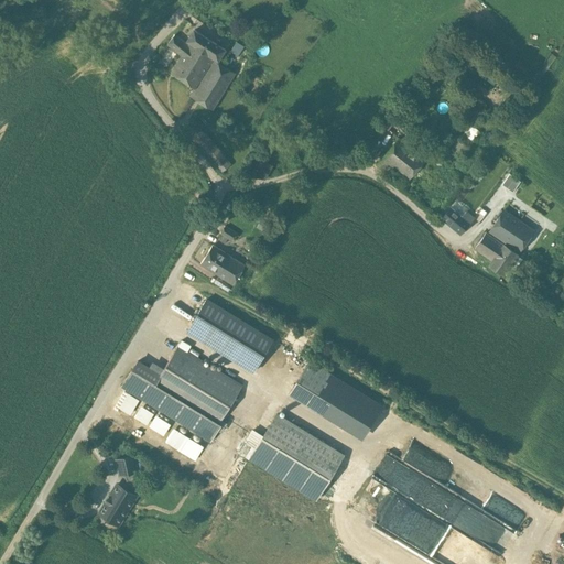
[(227,50),(197,30),(190,42),(216,60),(219,62),(227,50)]
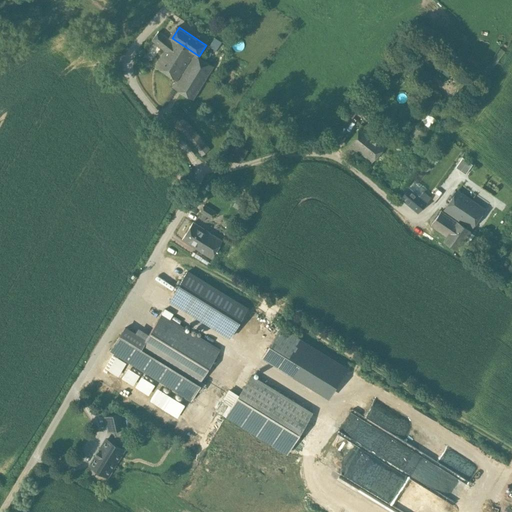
[(172,38),(159,31),(152,40),(166,48),(172,38)]
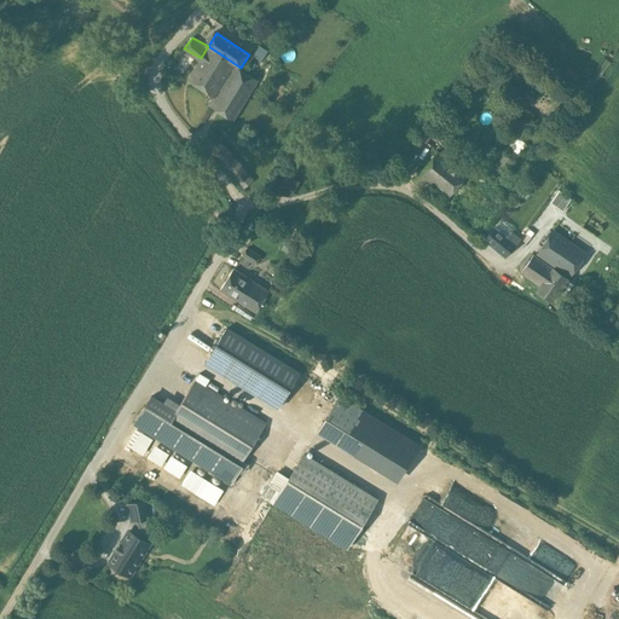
[(237,65),(208,46),(201,58),(187,79),(218,97),(237,67),(237,65)]
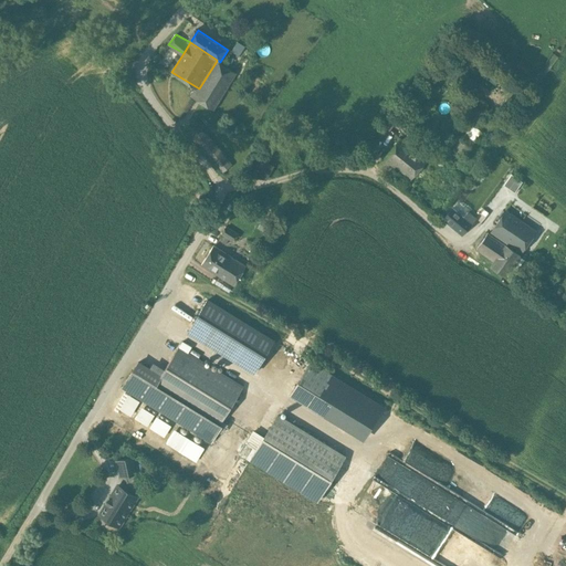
[(238,42),(232,52),(239,55),(244,46),(238,42)]
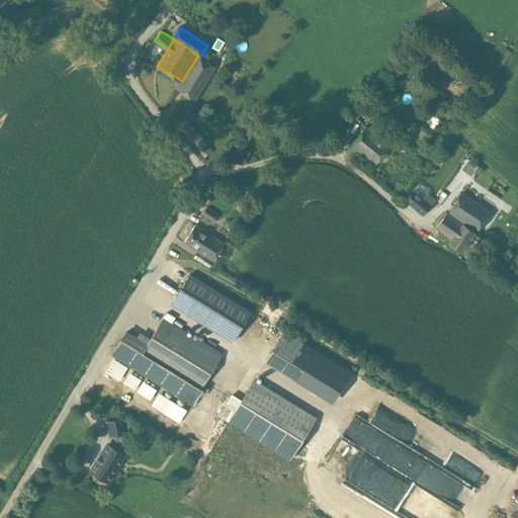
[(216,66),(198,56),(182,81),(177,89),(195,100),(216,66)]
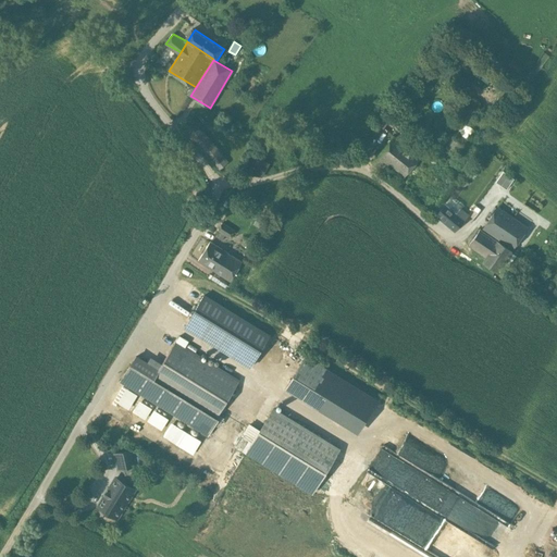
[(390,118),(384,113),(376,124),(383,128),(390,118)]
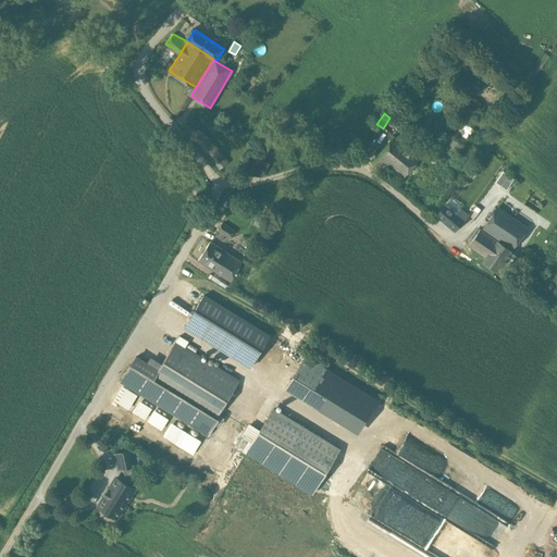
[(227,162),(194,122),(186,128),(220,169),(227,162)]
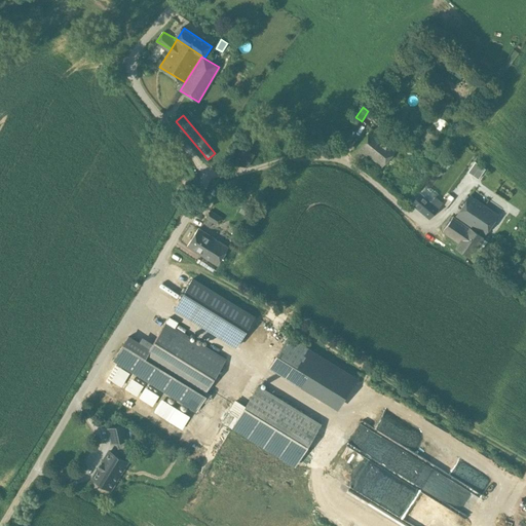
[(393,147),(370,130),(355,149),(366,156),(380,166),(393,147)]
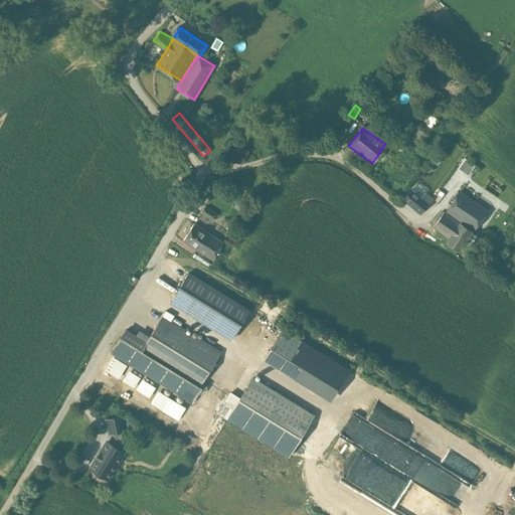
[(241,145),(232,159),(242,165),(250,151),(241,145)]
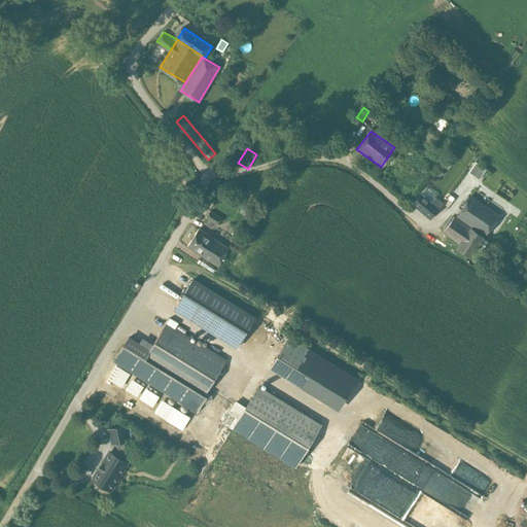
[(366,156),(356,149),(353,154),(363,162),(366,156)]
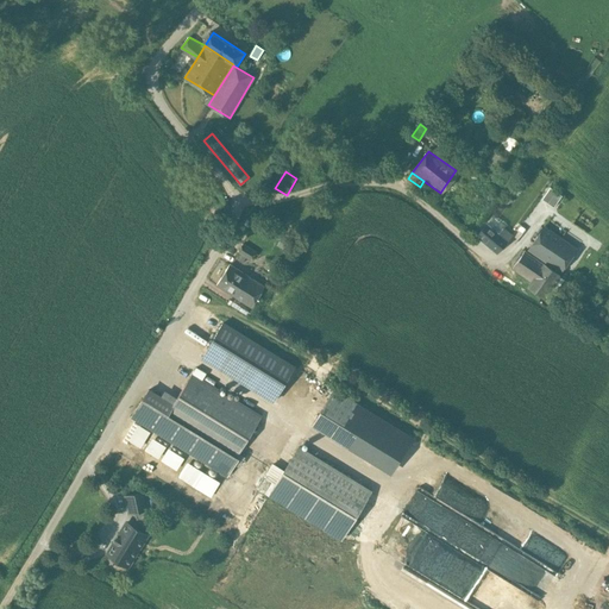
[(542,198),(554,206),(563,195),(550,186),(542,198)]
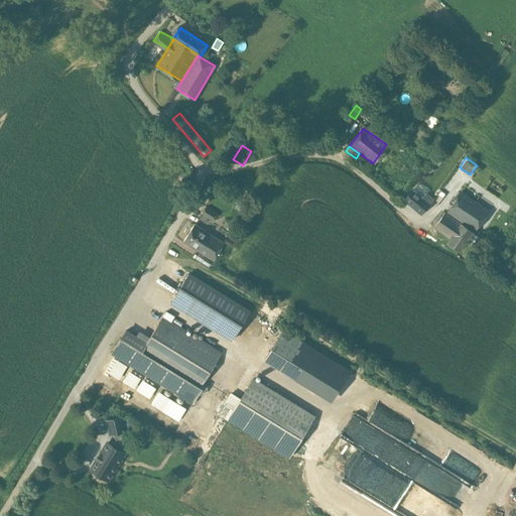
[(422,198),(412,189),(404,200),(421,214),(433,200),(426,194),(422,198)]
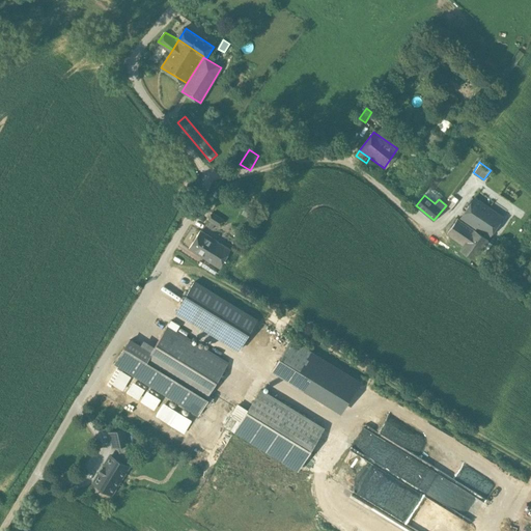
[(501,217),(474,198),(462,217),(488,235),(501,217)]
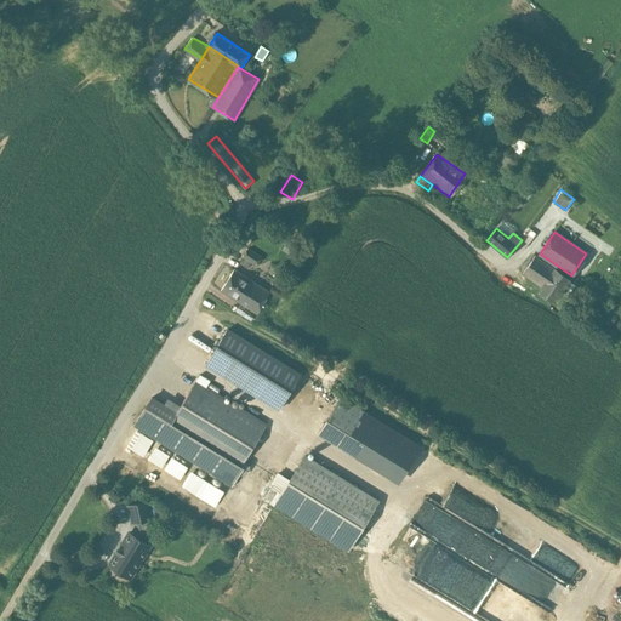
[(261,257),(248,249),(243,257),(256,266),(261,257)]
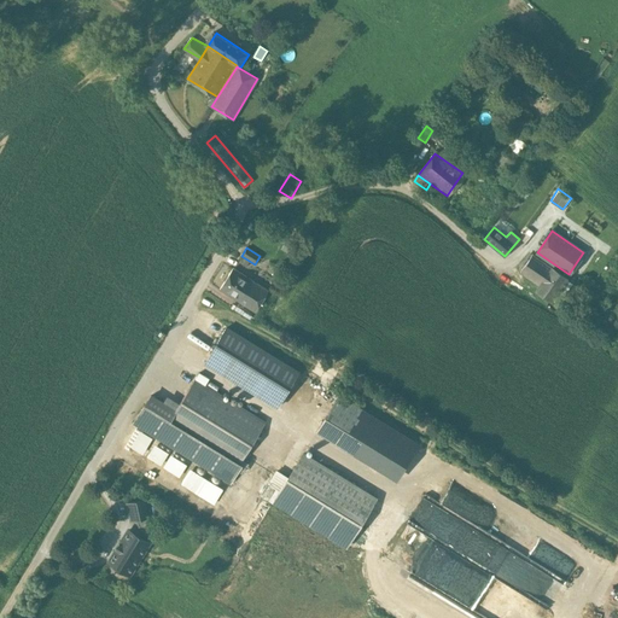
[(566,278),(532,254),(520,270),(540,285),(536,290),(551,299),(566,278)]
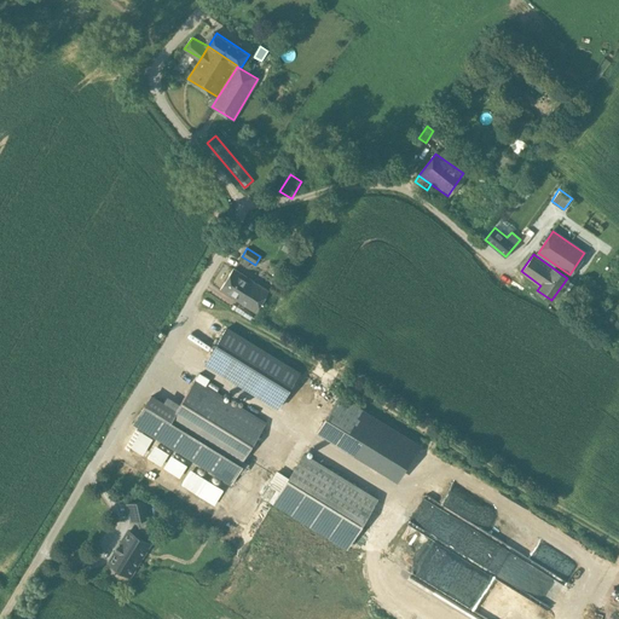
[(268,291),(233,268),(220,289),(255,312),(268,291)]
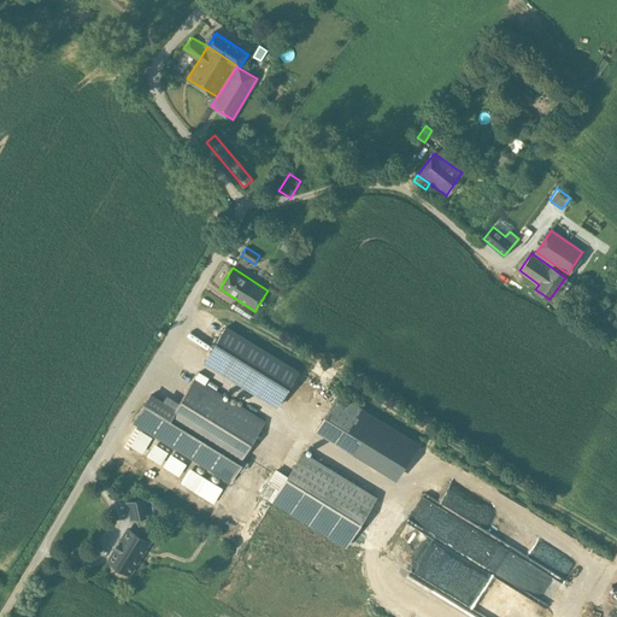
[(299,370),(227,325),(204,363),(276,407),(299,370)]
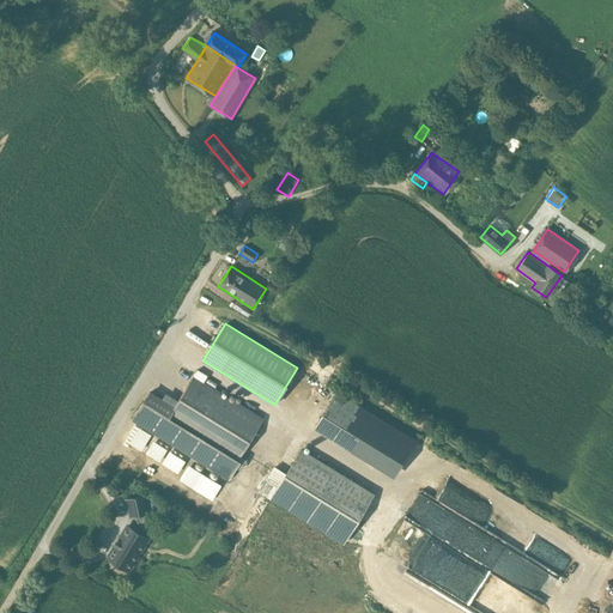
[(262,419),(193,376),(174,407),(157,434),(228,477),(262,419)]
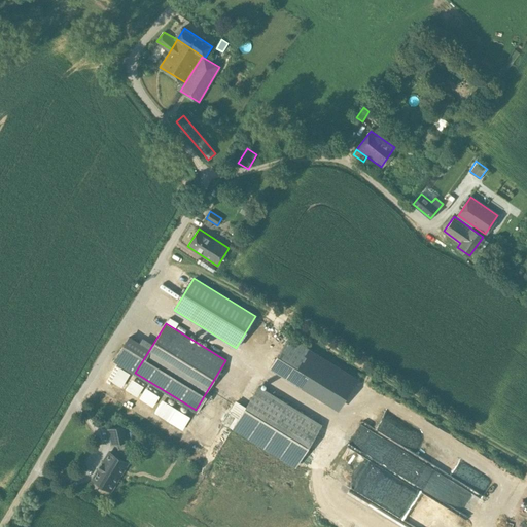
[(129,337),(114,360),(135,373),(149,350),(129,337)]
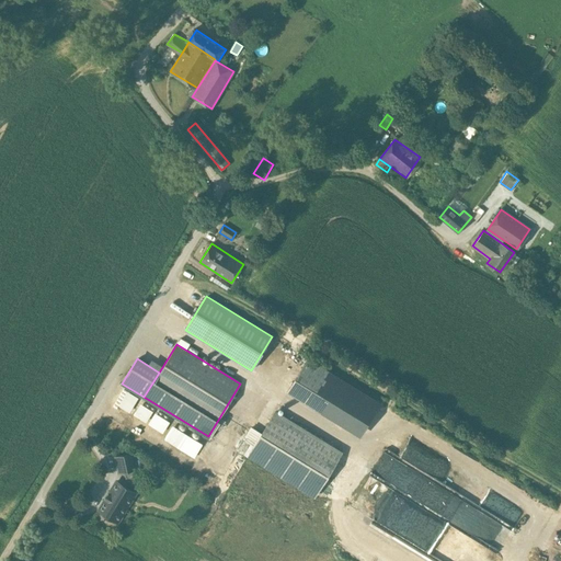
[(308,358),(293,382),(316,397),(331,371),(308,358)]
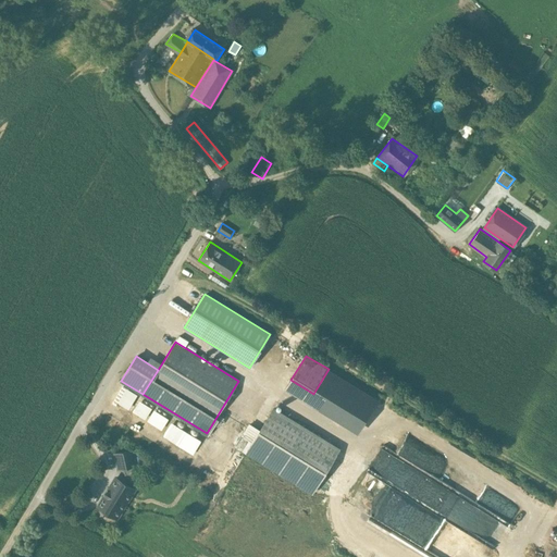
[(373,397),(329,369),(313,394),(308,403),(353,430),(373,397)]
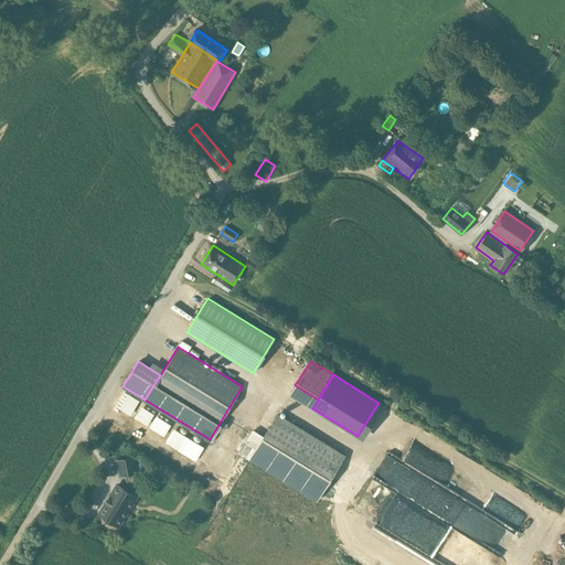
[(318,400),(295,385),(289,394),(312,408),(318,400)]
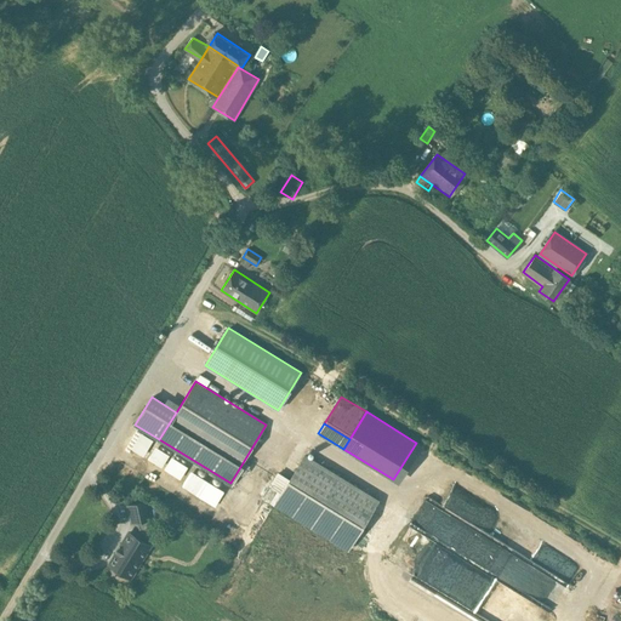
[(144,455),(154,438),(141,431),(131,448),(144,455)]
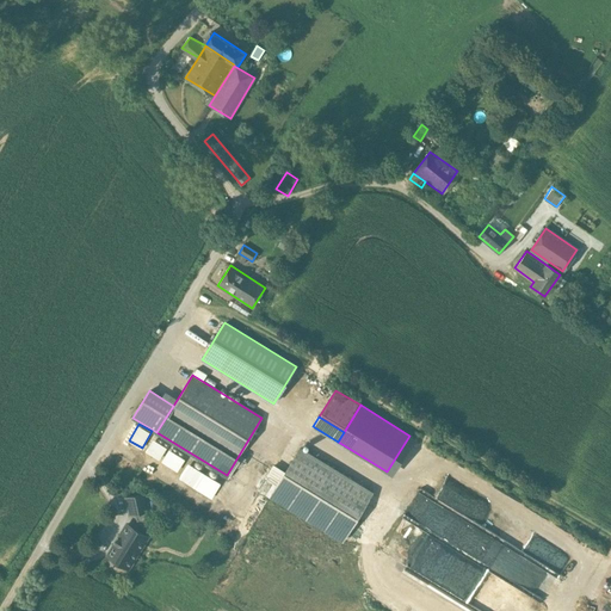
[(168,464),(177,449),(164,443),(156,457),(168,464)]
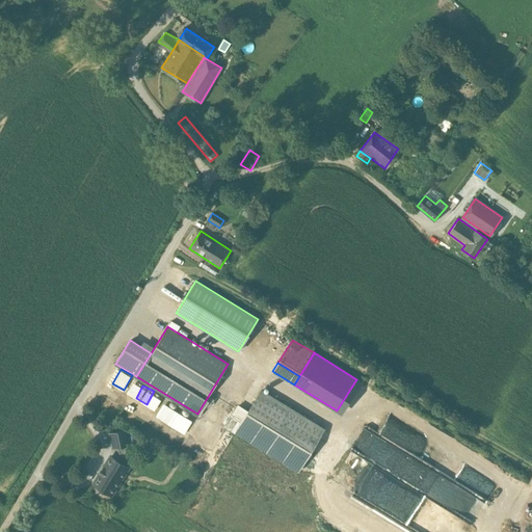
[(323,429),(261,391),(236,431),(298,470),(323,429)]
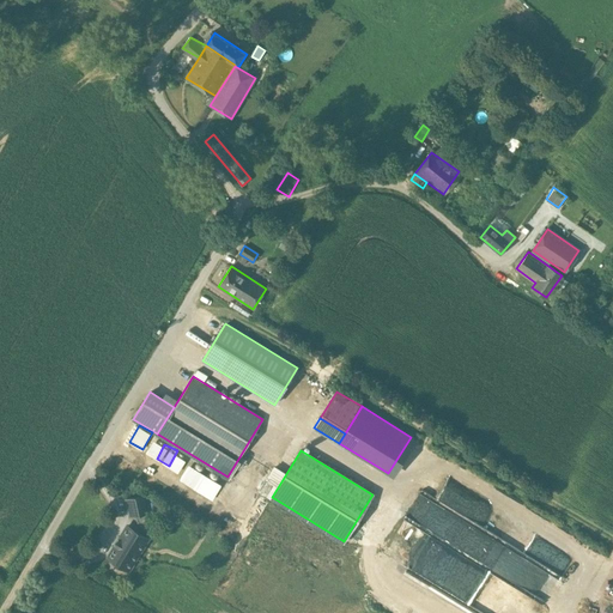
[(419,489),(405,517),(429,529),(431,522),(426,520),(430,510),(429,510),(434,502),(450,510),(453,507),(434,498),(435,496),(419,489)]
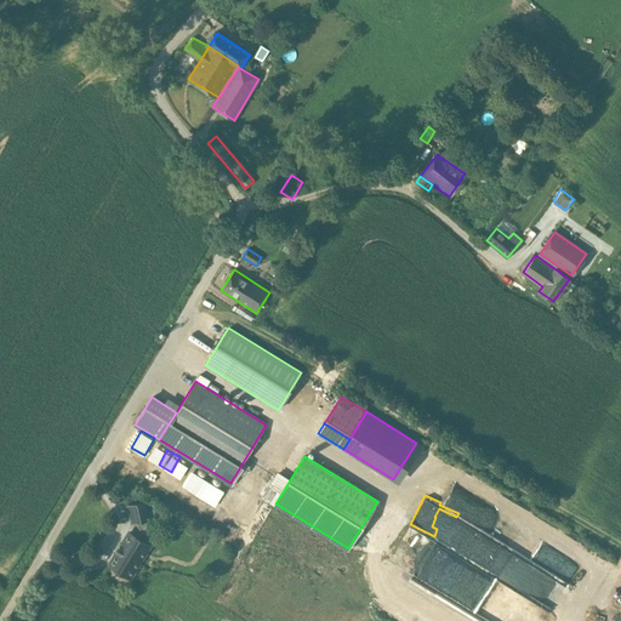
[(147,501),(129,505),(132,522),(151,518),(147,501)]
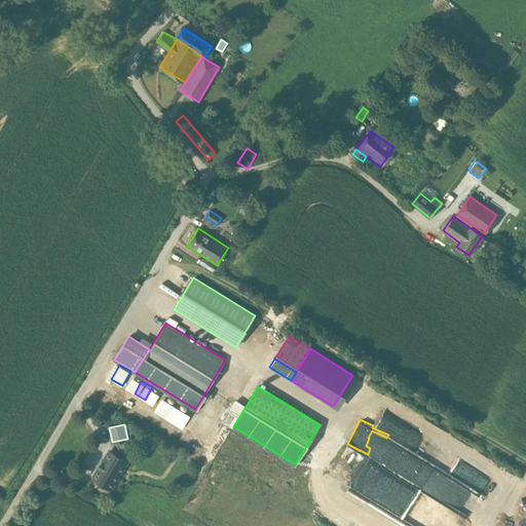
[(109,451),(102,462),(101,462),(98,467),(99,467),(92,478),(110,489),(127,461),(109,451)]
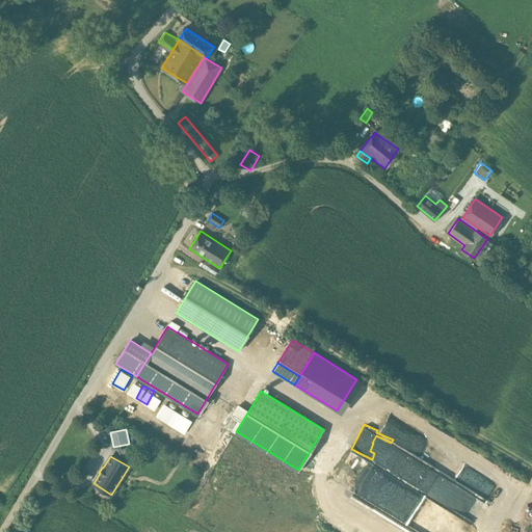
[(379,480),(376,484),(379,487),(377,490),(371,486),(366,494),(374,499),(390,476),(381,470),(376,478),(379,480)]
